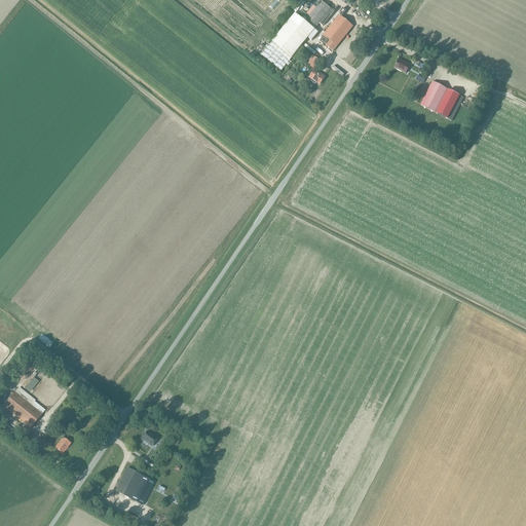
[(316,28),(331,9),(322,2),(307,20),(316,28)]
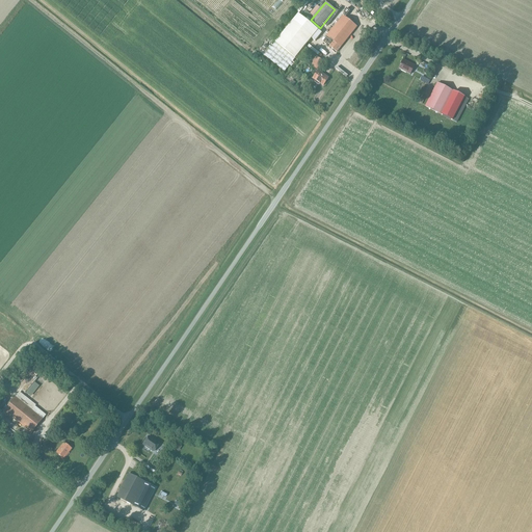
[(298,14),(275,43),(295,58),(318,30),(298,14)]
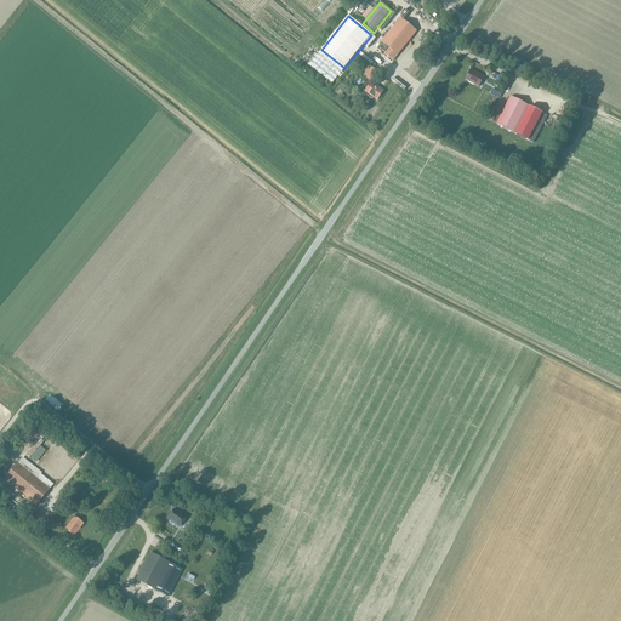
[(409,23),(416,27),(420,21),(412,17),(409,23)]
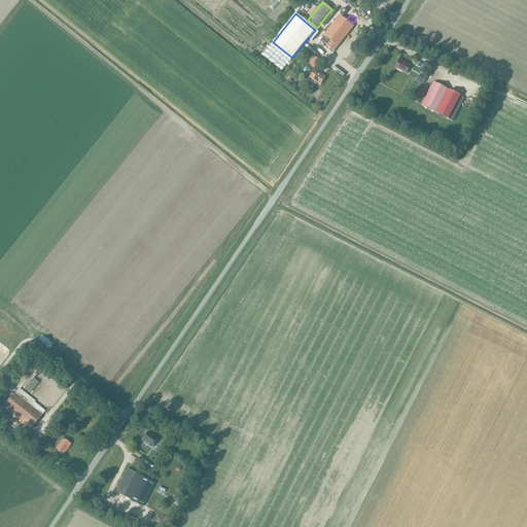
[(334,53),(353,27),(340,15),(323,36),(329,41),(325,46),(334,53)]
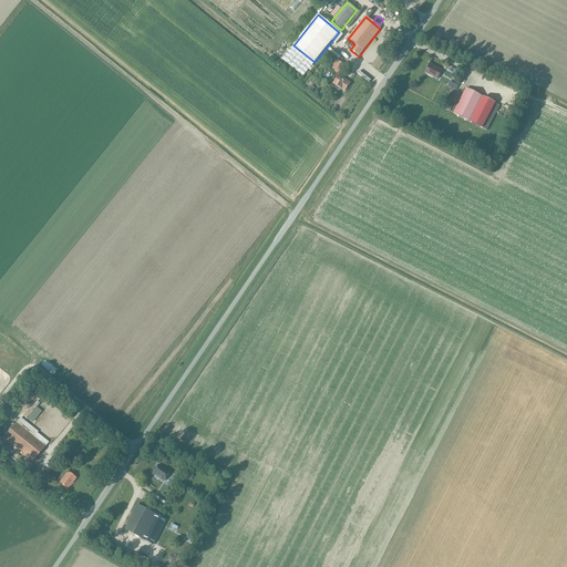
[(330,44),(328,48),(337,54),(339,52),(330,44)]
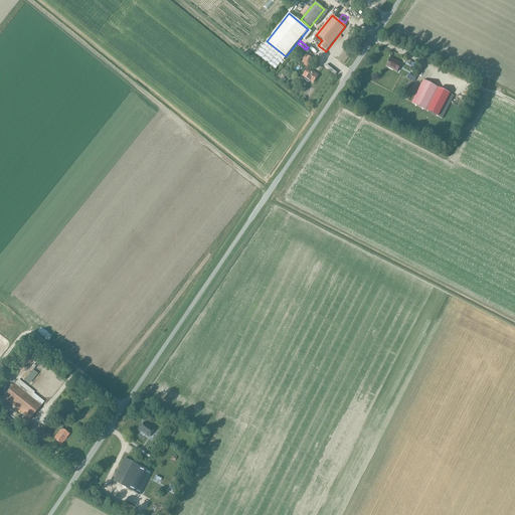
[(276,69),(286,56),(267,41),(255,54),(276,69)]
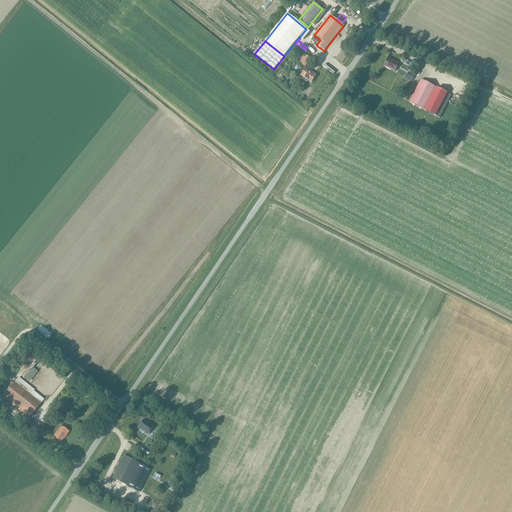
[(395,72),(399,63),(388,58),(384,66),(395,72)]
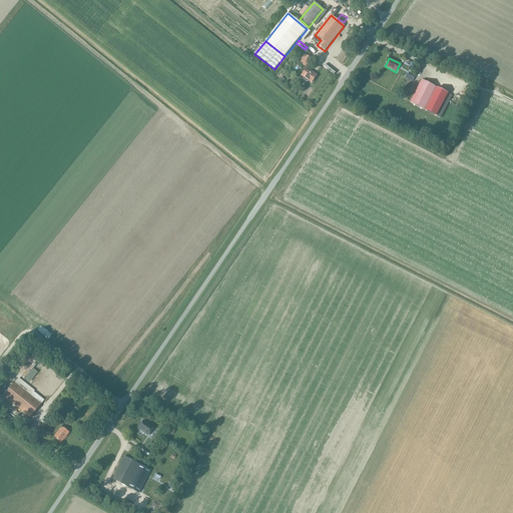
[(327,65),(325,67),(335,73),(337,71),(327,65)]
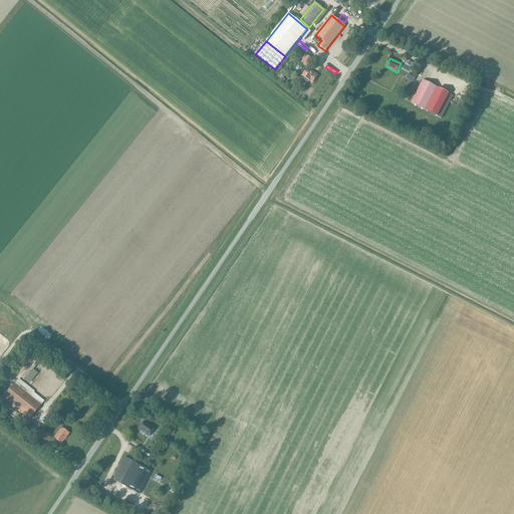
[(305,68),(302,72),(304,73),(302,76),(304,77),(303,78),(303,79),(306,81),(307,81),(308,80),(312,83),(317,75),(307,68),(306,70),(305,69),(305,68)]
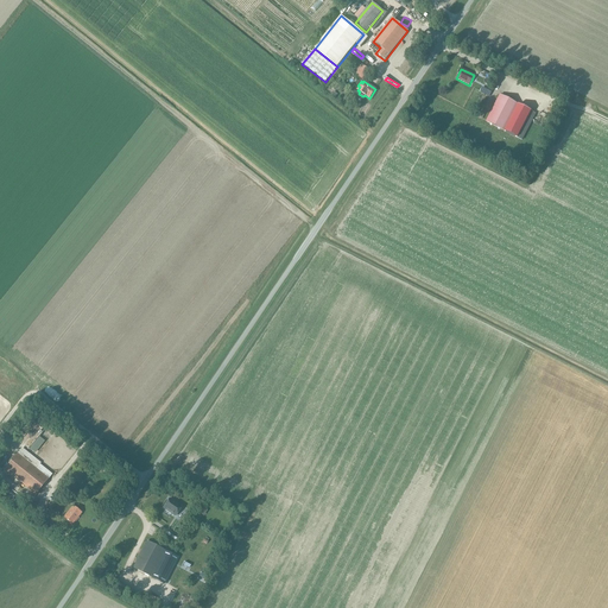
[(500,95),(486,121),(506,132),(520,106),(500,95)]
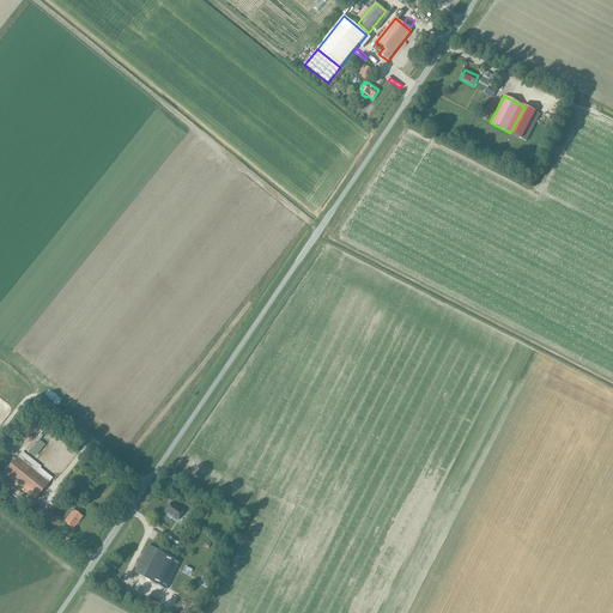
[(542,109),(551,115),(556,109),(547,103),(542,109)]
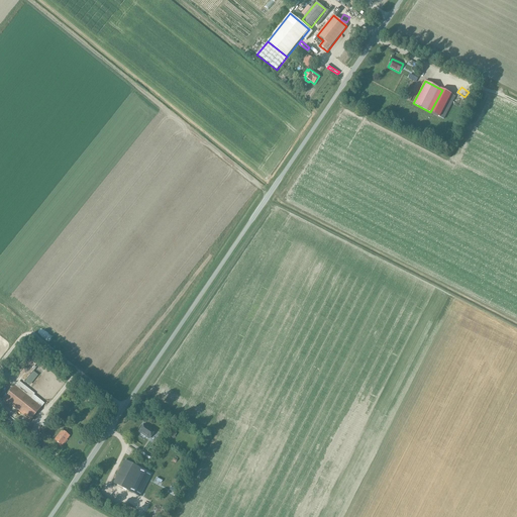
[(430,112),(444,119),(456,97),(442,90),(430,112)]
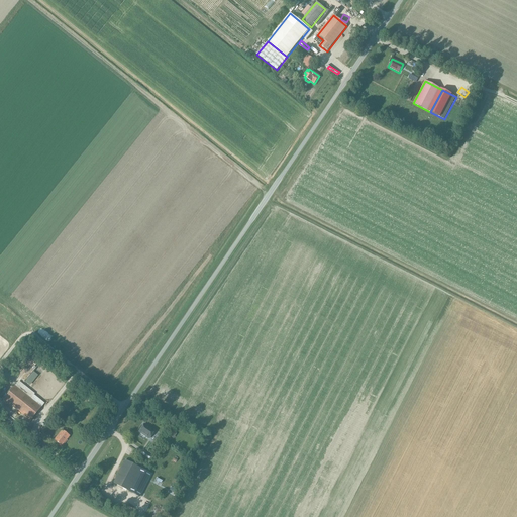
[(38,375),(33,372),(26,381),(31,385),(38,375)]
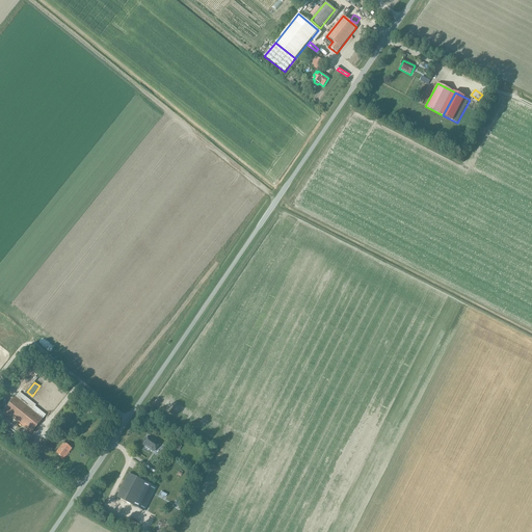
[(31,433),(42,419),(15,397),(4,411),(31,433)]
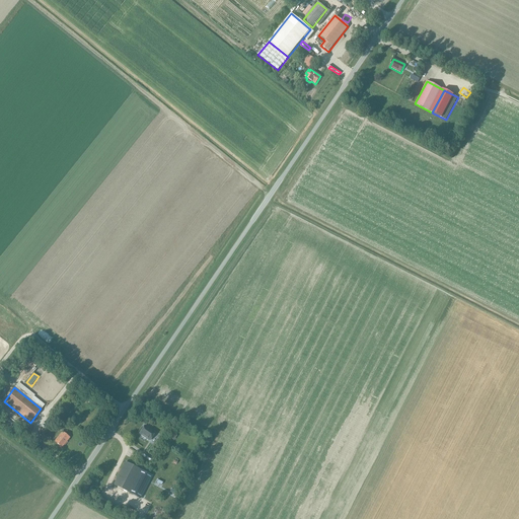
[(150,441),(155,433),(145,426),(140,434),(150,441)]
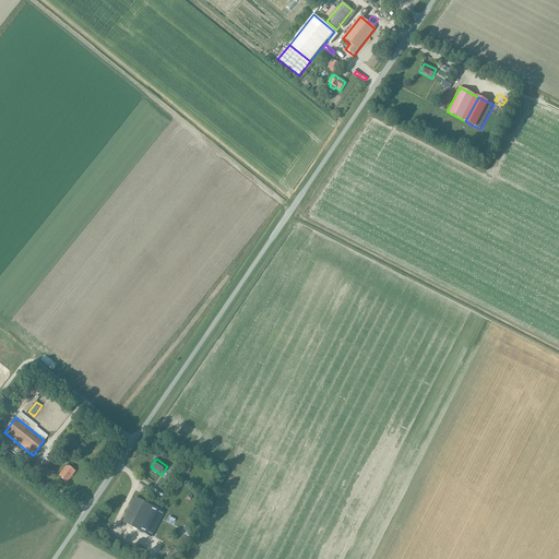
[(67,483),(75,472),(67,465),(59,476),(67,483)]
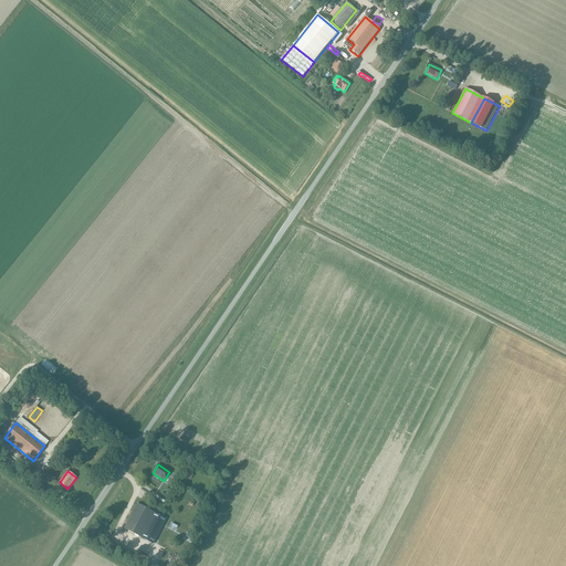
[(166,499),(158,493),(156,496),(164,502),(166,499)]
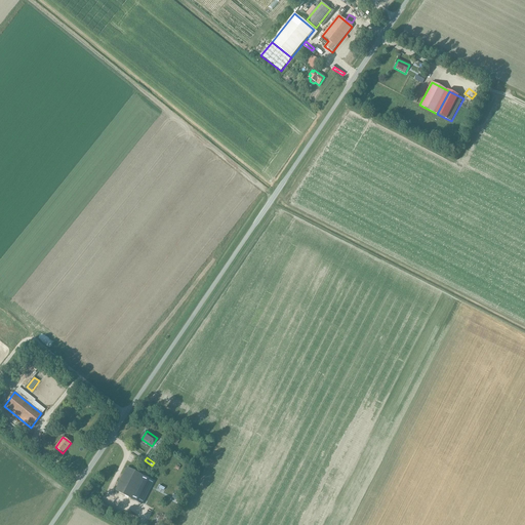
[(142,505),(154,482),(127,468),(115,490),(142,505)]
